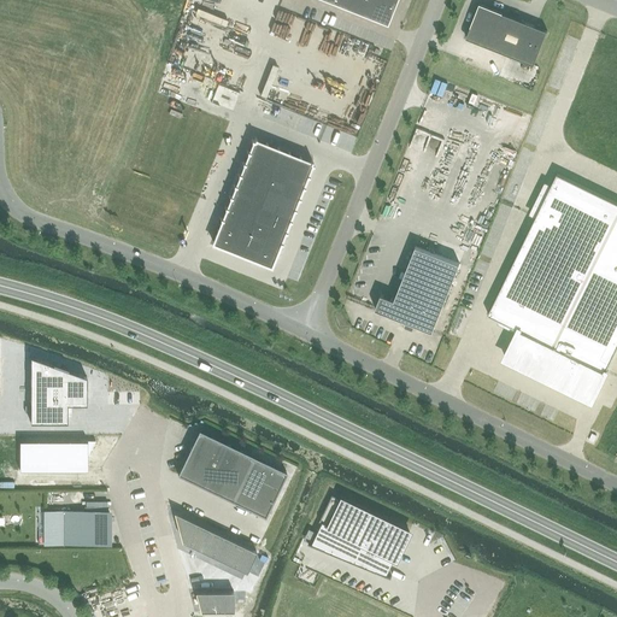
[(395,0),(324,0),(387,25),(395,0)]
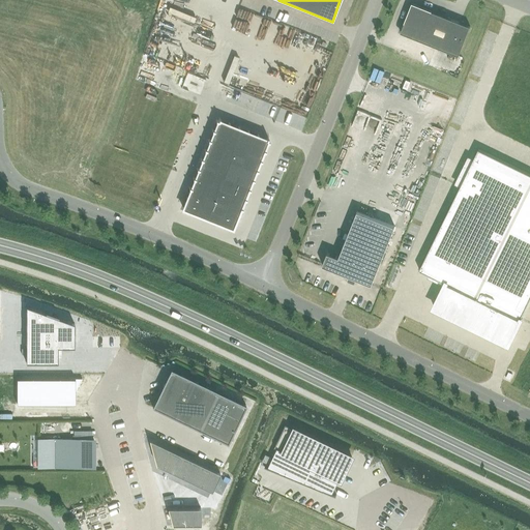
[(410,7),(400,32),(458,56),(470,27),(415,5),(410,7)]
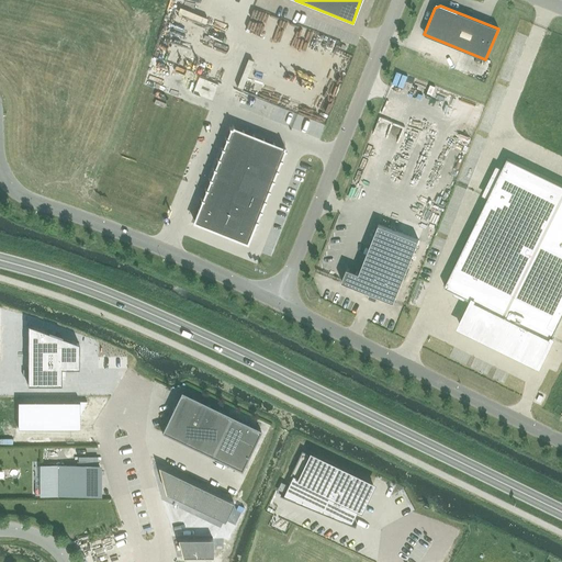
[(367,131),(370,134),(377,125),(372,122),(367,131)]
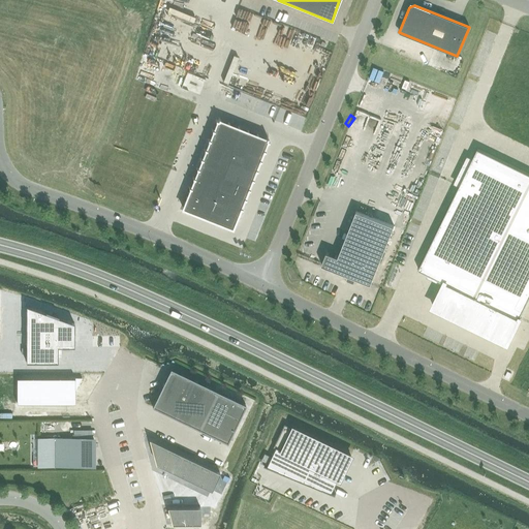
[(217,122),(214,130),(212,129),(211,130),(214,131),(210,139),(208,138),(208,139),(210,141),(207,149),(205,148),(204,149),(206,150),(203,158),(200,158),(199,159),(203,160),(198,168),(196,167),(196,168),(198,169),(195,178),(192,177),(192,178),(194,179),(191,187),(189,186),(188,188),(191,189),(183,208),(231,227),(239,208),(242,209),(242,208),(240,207),(243,198),(245,199),(246,198),(243,197),(247,189),(249,190),(249,188),(247,187),(251,179),(253,180),(253,179),(251,178),(254,169),(256,170),(257,169),(255,168),(258,160),(260,161),(261,160),(258,159),(262,151),(265,151),(265,150),(262,149),(266,141),(269,142),(269,141),(267,139),(268,137),(267,137),(266,139),(257,135),(258,134),(256,134),(256,135),(248,132),(248,130),(247,130),(247,131),(239,128),(239,127),(238,126),(237,127),(228,124),(229,123),(227,122),(227,124),(219,120),(220,119),(218,118),(218,120),(216,119),(215,121),(217,122)]
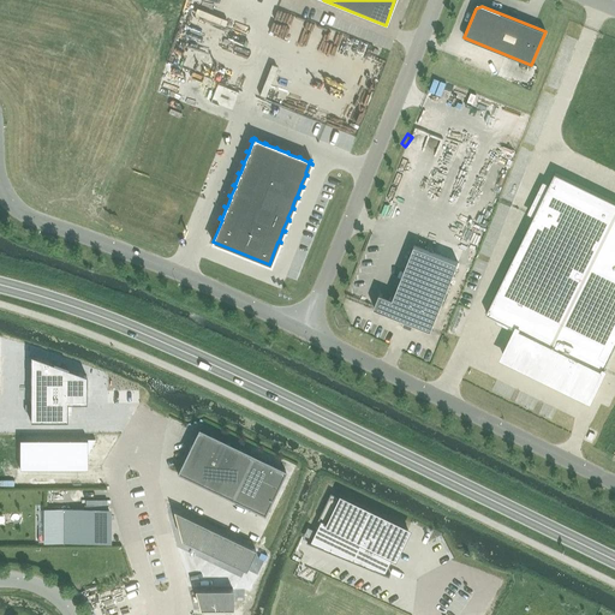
[(503,357),(589,399),(614,345),(614,202),(555,173),(485,314),(517,329),(503,357)]
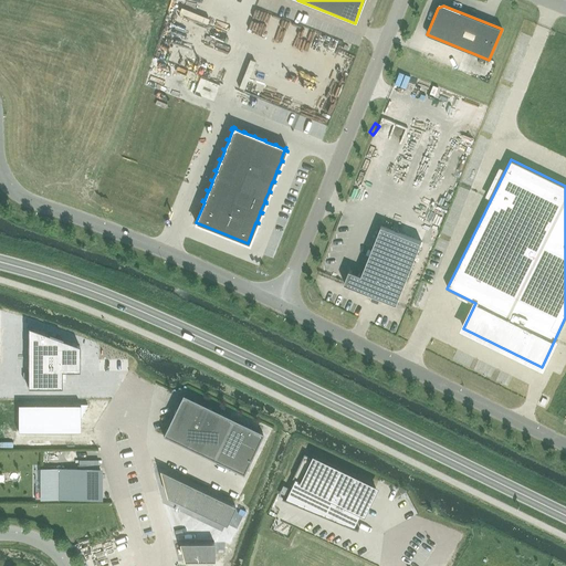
[(365,160),(359,175),(376,182),(380,173),(375,170),(377,166),(365,160)]
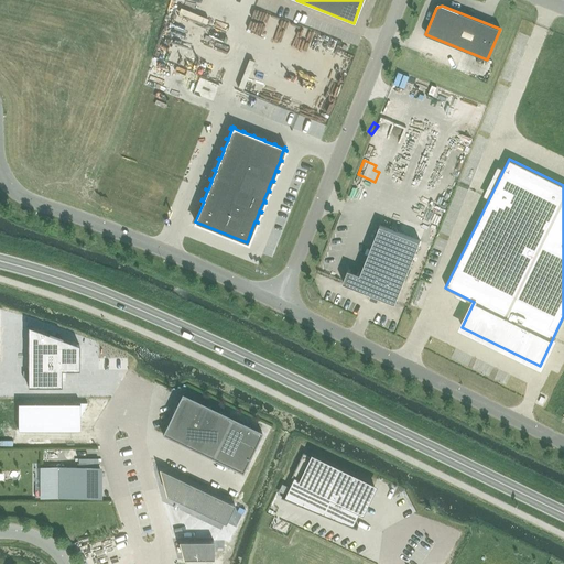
[(348,269),(343,282),(371,294),(370,297),(377,300),(378,296),(394,303),(420,241),(380,225),(360,274),(348,269)]
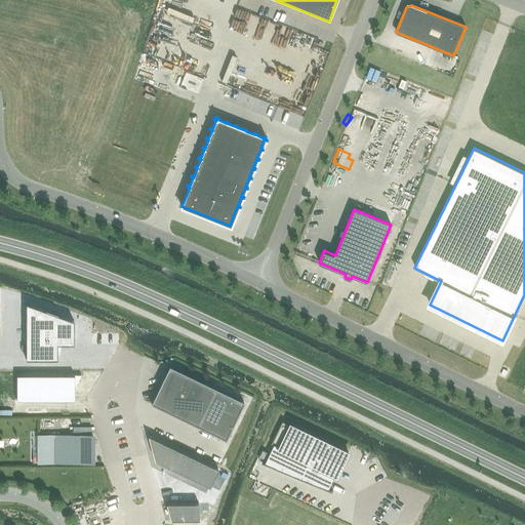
[(73,344),(73,321),(26,304),(26,359),(56,359),(56,344),(73,344)]
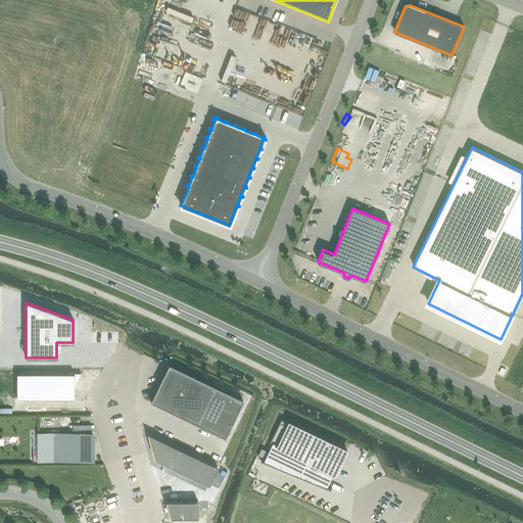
[(243,400),(168,364),(149,401),(225,438),(243,400)]
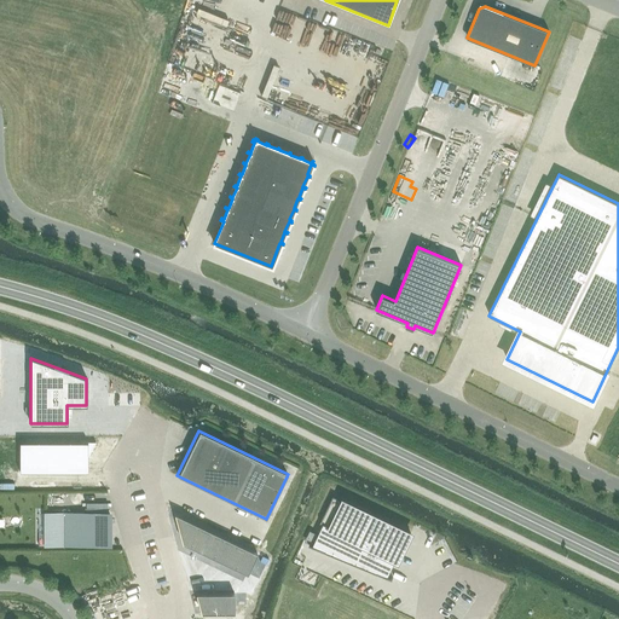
[(90,458),(97,443),(82,443),(21,443),(21,473),(90,473),(90,458)]
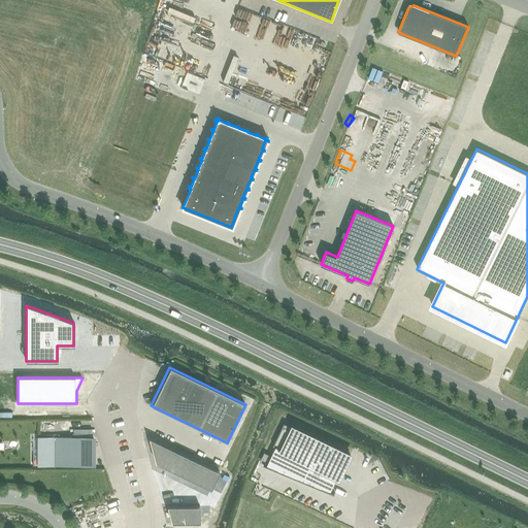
[(264,464),(263,465),(335,494),(335,493),(331,492),(338,477),(339,477),(350,455),(284,423),(273,446),(275,447),(266,465),(264,464)]
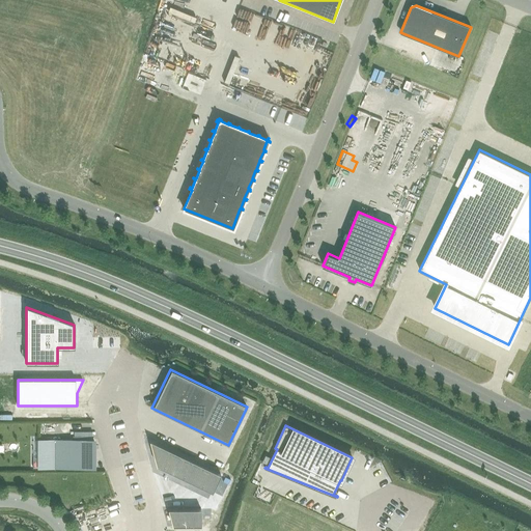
[(93,440),(39,440),(39,469),(93,469),(93,440)]
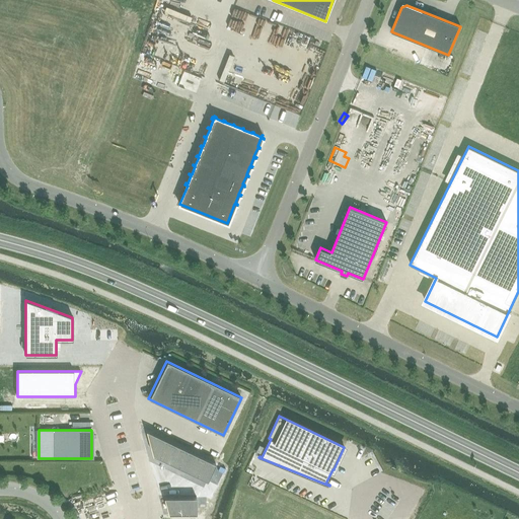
[(153,455),(158,458),(166,441),(146,431),(153,455)]
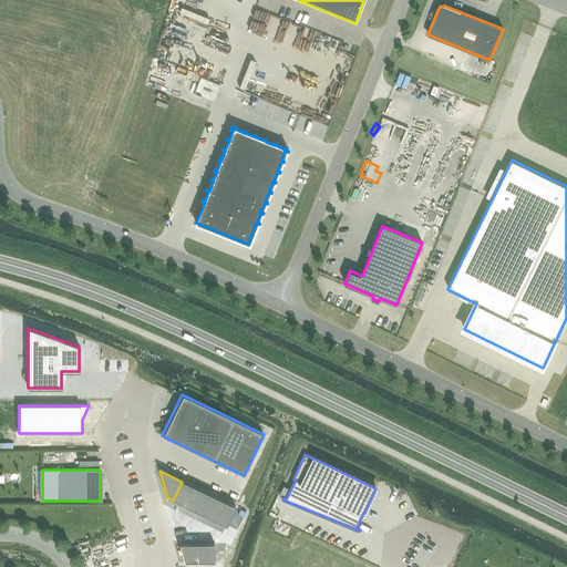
[(182,482),(173,501),(184,505),(193,487),(182,482)]
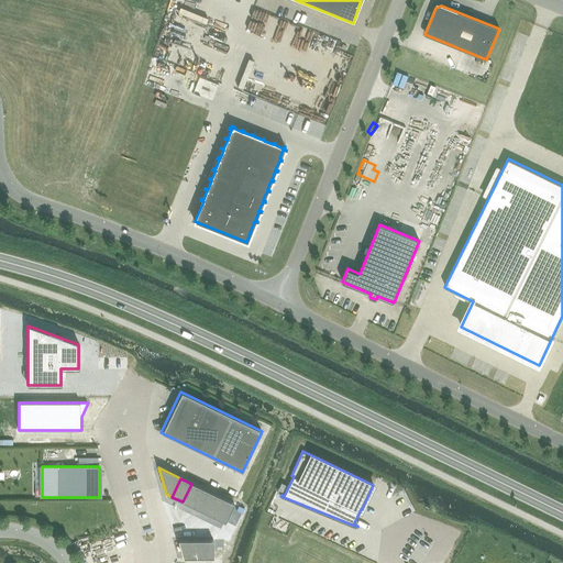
[(183,501),(192,507),(201,488),(191,484),(183,501)]
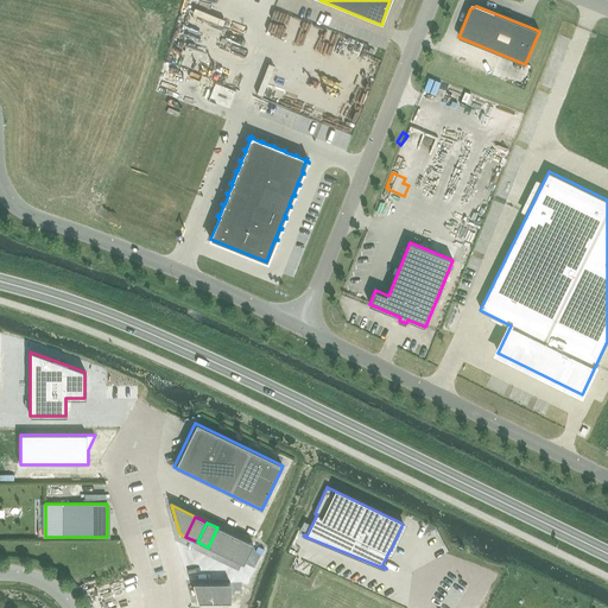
[(217,527),(208,548),(219,552),(228,532),(217,527)]
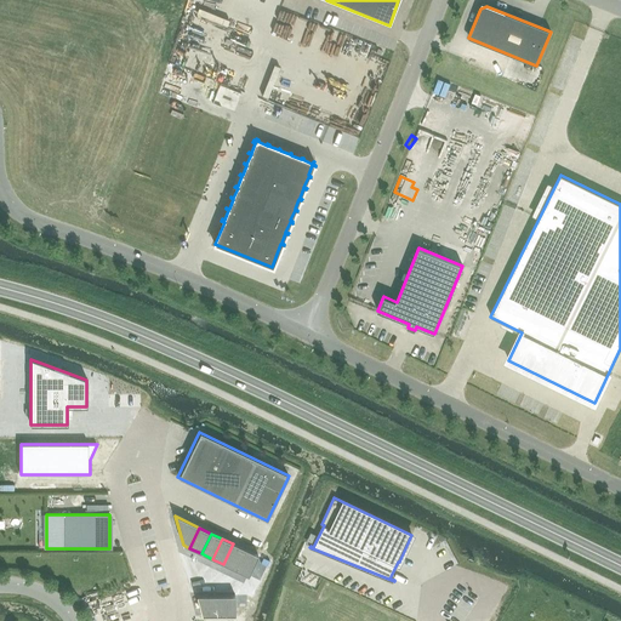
[(233,543),(223,564),(234,569),(244,550),(233,543)]
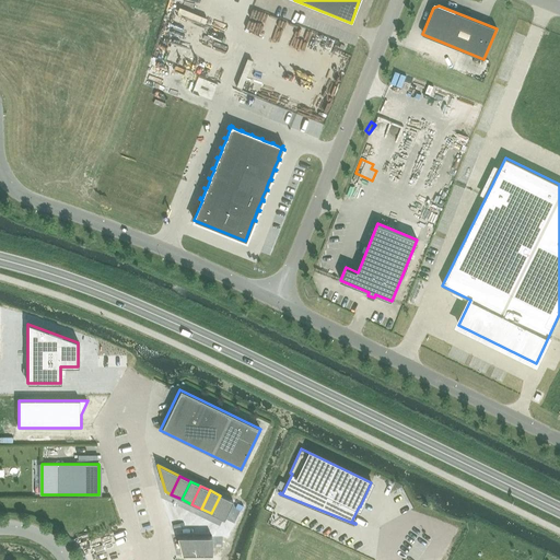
[(220,496),(211,513),(223,520),(232,501),(220,496)]
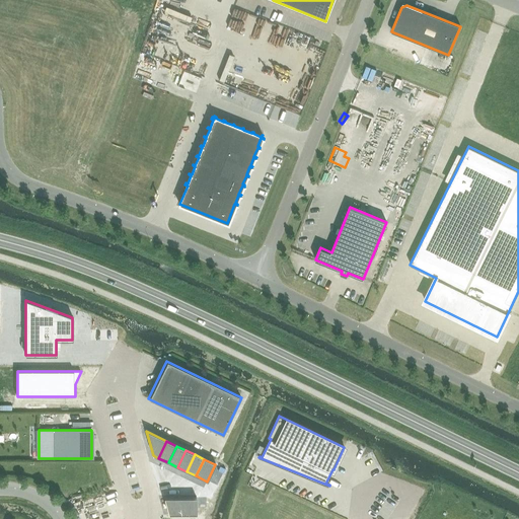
[(181,514),(181,498),(164,498),(168,514),(181,514)]
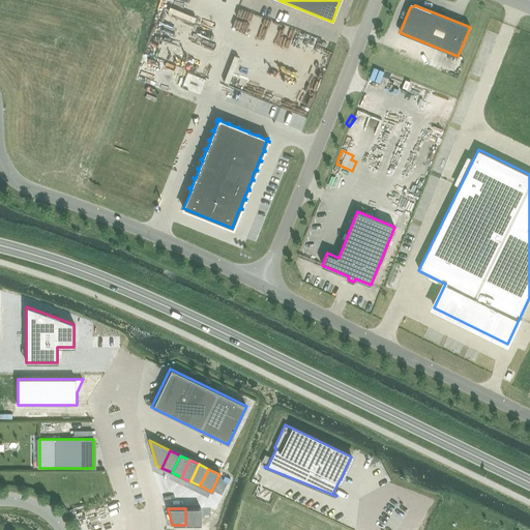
[(200,508),(185,508),(185,525),(200,525),(200,508)]
